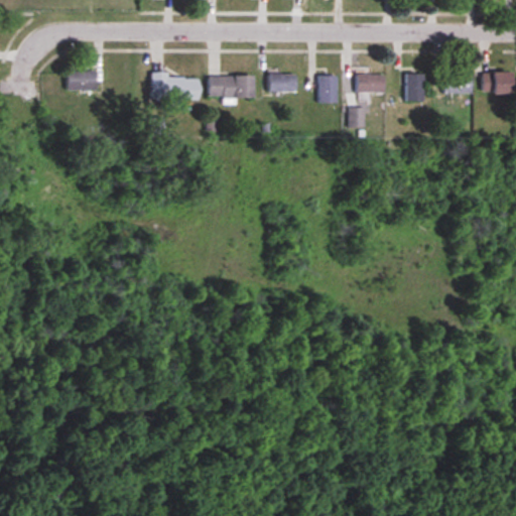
[(69,91),(99,91),(99,72),(69,72),(69,91)]
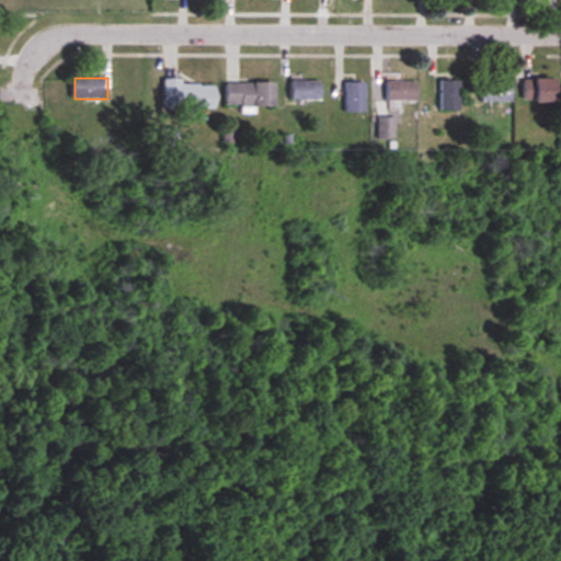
[(165,79),(165,109),(218,109),(218,84),(183,84),(183,79),(165,79)]
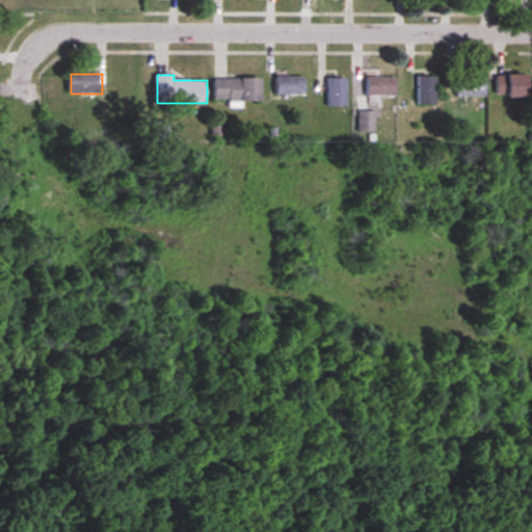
[(530,99),(530,76),(496,76),(496,99),(530,99)]
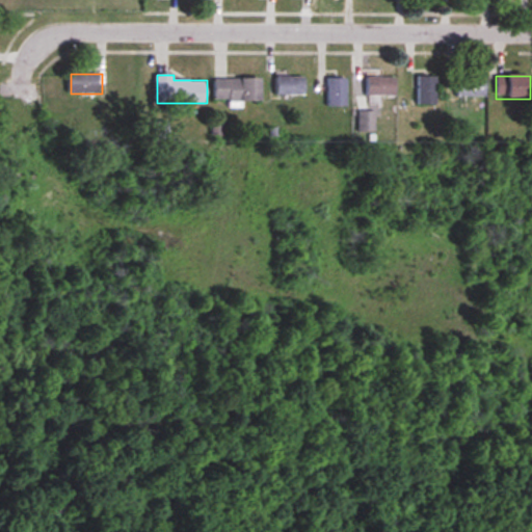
[(262,77),(215,77),(215,101),(262,101),(262,77)]
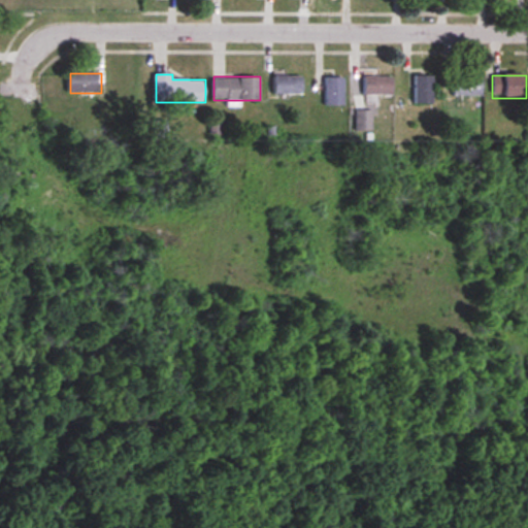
[(274,95),(303,95),(303,76),(274,76),(274,95)]
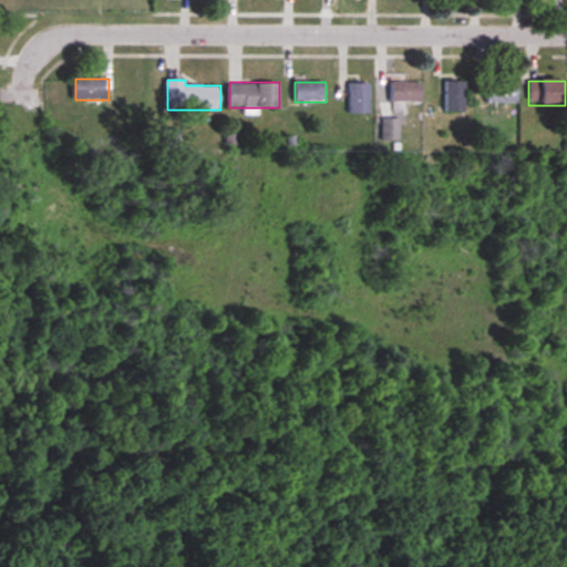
[(464,82),(445,82),(445,113),(464,113),(464,82)]
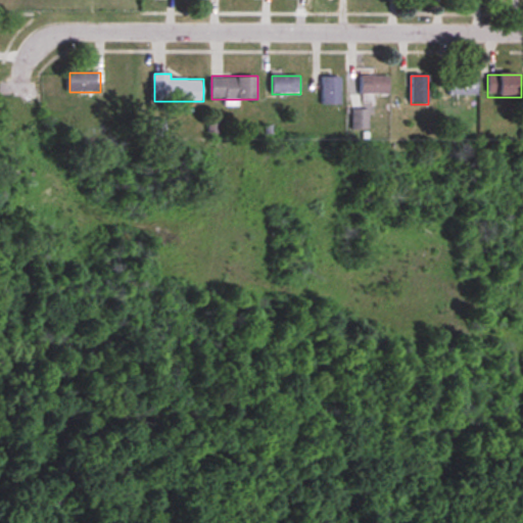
[(341,77),(323,77),(323,105),(341,105),(341,77)]
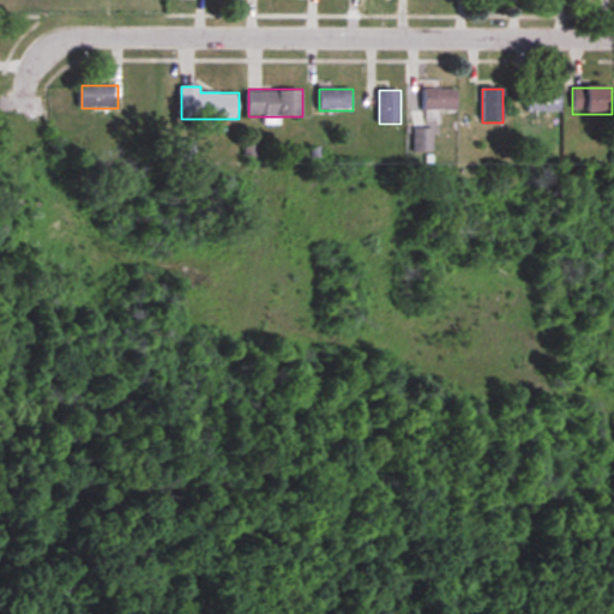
[(457,90),(423,90),(423,112),(457,112),(457,90)]
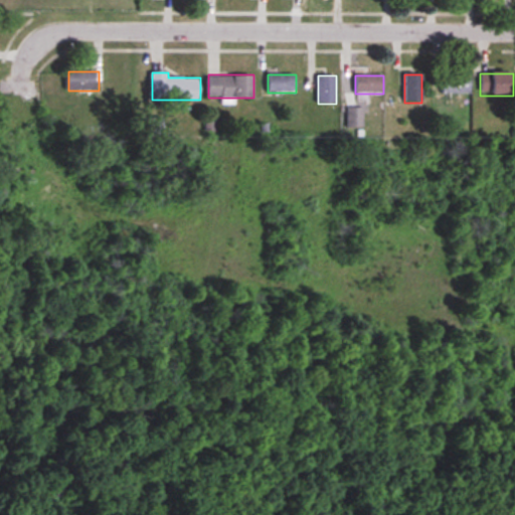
[(443,95),(471,95),(471,75),(443,75),(443,95)]
